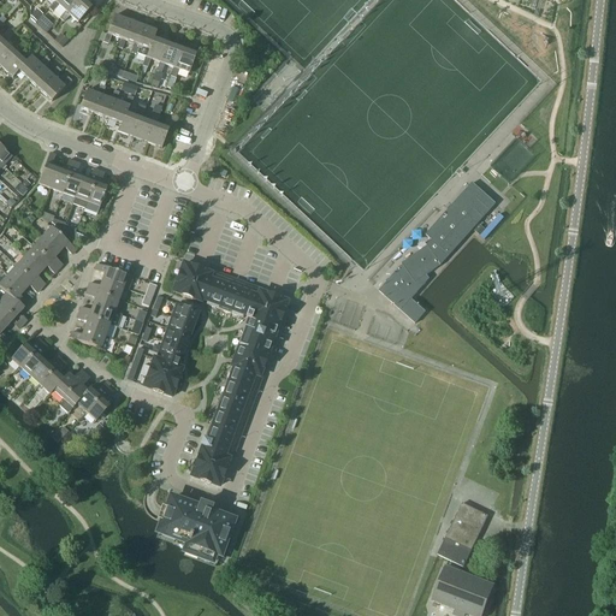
[(67,13),(78,0),(58,0),(57,3),(55,1),(48,9),(52,12),(59,5),(66,12),(67,13)]
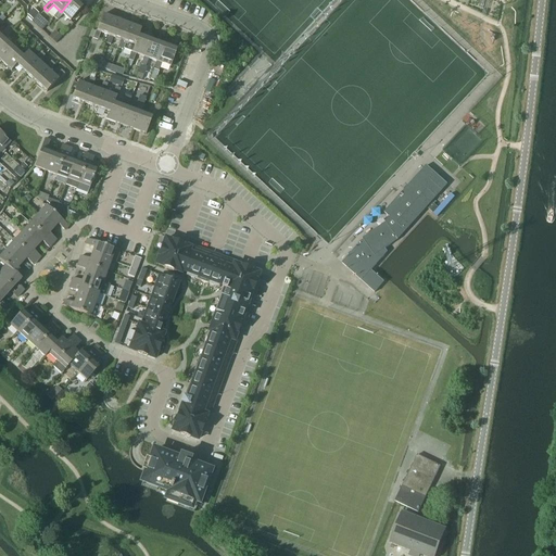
[(71,21),(83,8),(73,0),(71,0),(61,12),(60,11),(53,16),(58,20),(63,14),(71,21)]
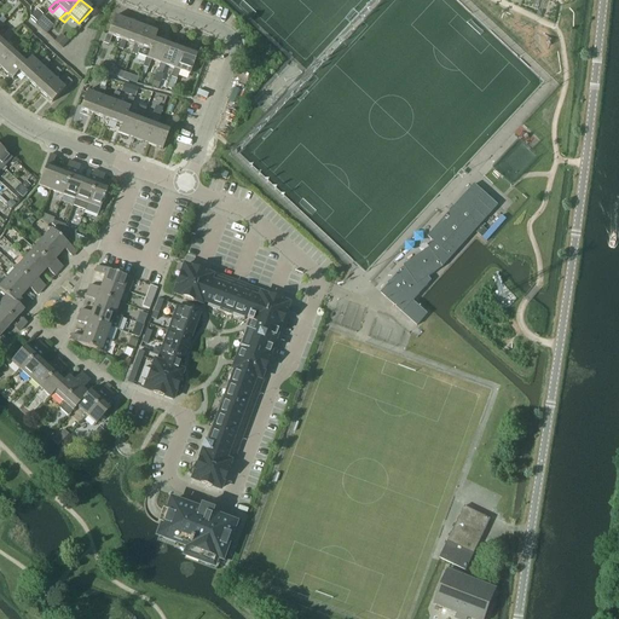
[(38,22),(41,18),(34,12),(30,16),(38,22)]
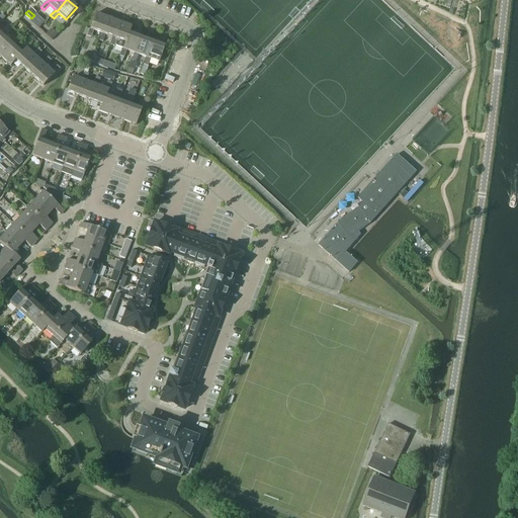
[(102,33),(107,17),(95,13),(90,28),(89,28),(86,35),(90,37),(93,30),(101,32),(102,33)]
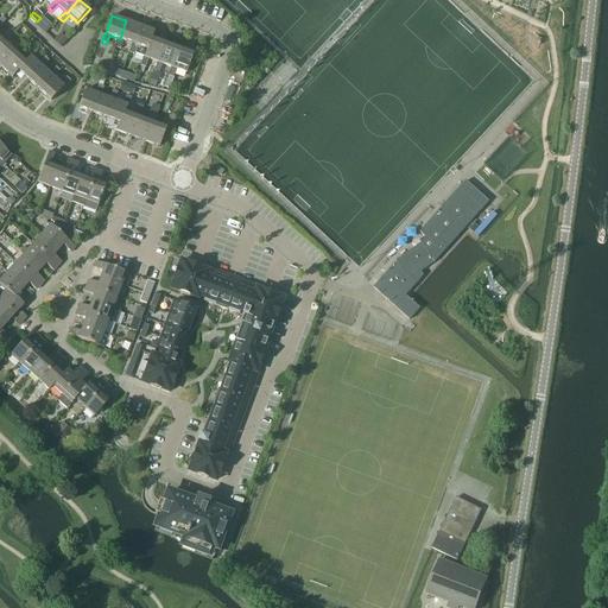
[(40,18),(37,21),(35,24),(45,33),(51,27),(40,18)]
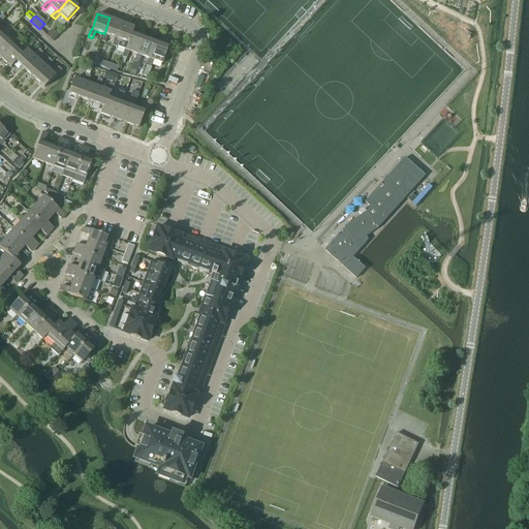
[(116,38),(122,22),(110,18),(104,34),(103,33),(100,40),(104,42),(107,35),(116,38)]
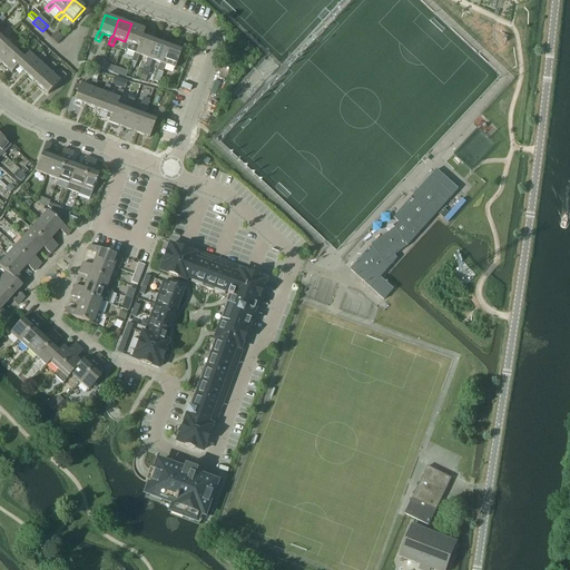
[(141,37),(145,29),(131,23),(125,41),(121,49),(126,50),(129,42),(137,46),(138,46),(141,37)]
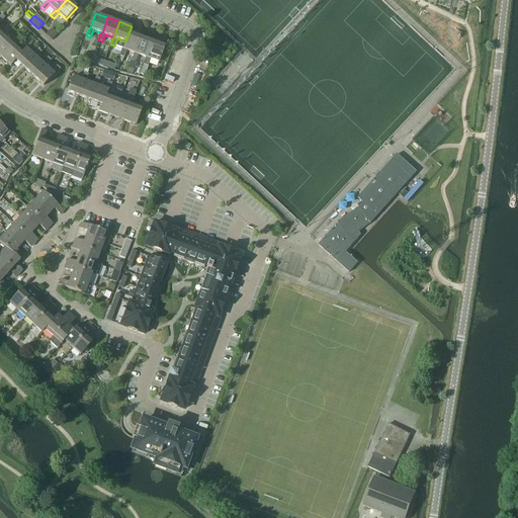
[(0,34),(0,33),(0,39),(3,36),(4,37),(9,32),(5,28),(0,34)]
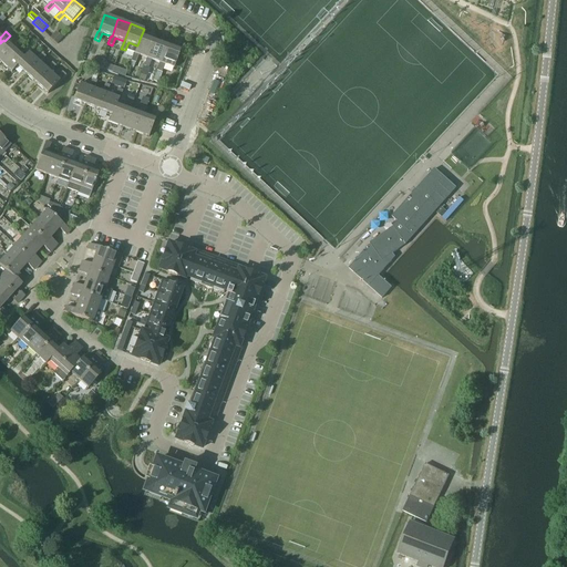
[(147,59),(154,42),(141,37),(137,45),(136,45),(134,53),(133,53),(131,61),(136,62),(138,55),(146,58),(147,59)]
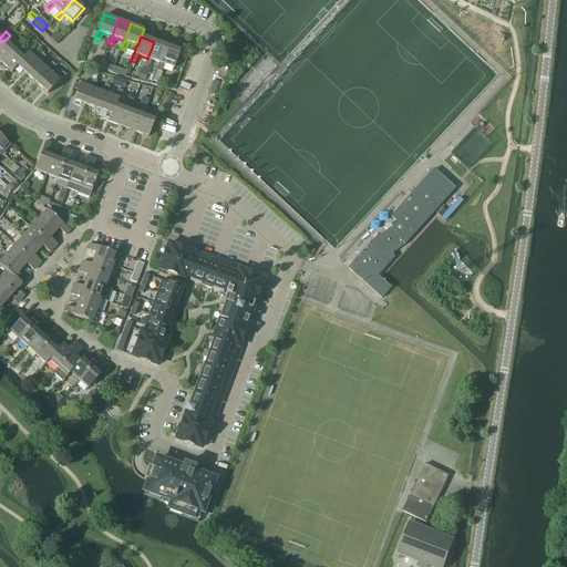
[(3,40),(0,43),(0,60),(1,62),(13,50),(20,44),(17,41),(10,47),(4,41),(3,40)]
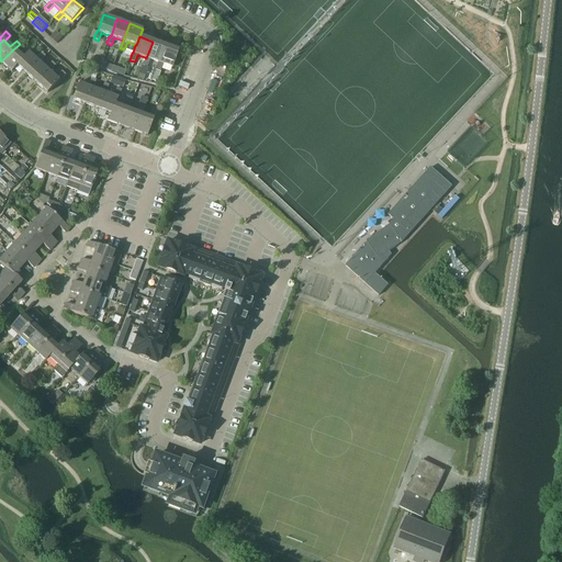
[(153,42),(146,58),(145,57),(143,65),(147,67),(150,59),(158,63),(159,63),(166,46),(153,42)]
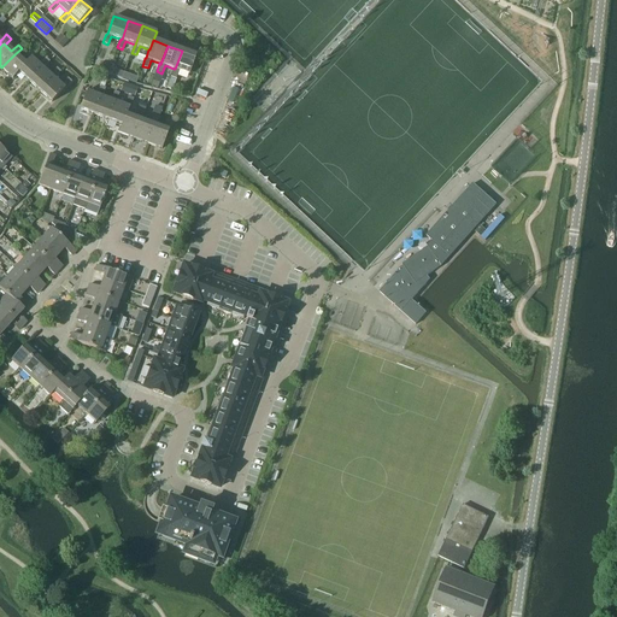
[(182,51),(175,69),(174,69),(170,77),(176,78),(178,70),(189,74),(197,56),(182,51)]
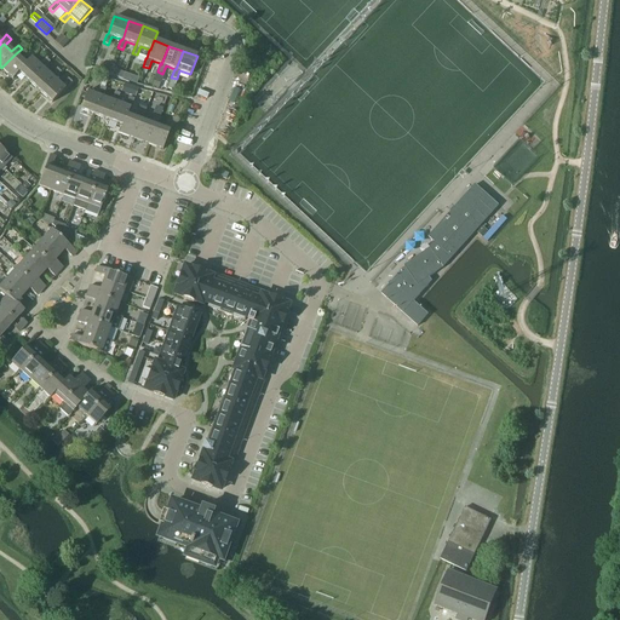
[(26,64),(32,57),(28,53),(22,61),(15,55),(1,68),(13,79),(19,73),(18,72),(26,64)]
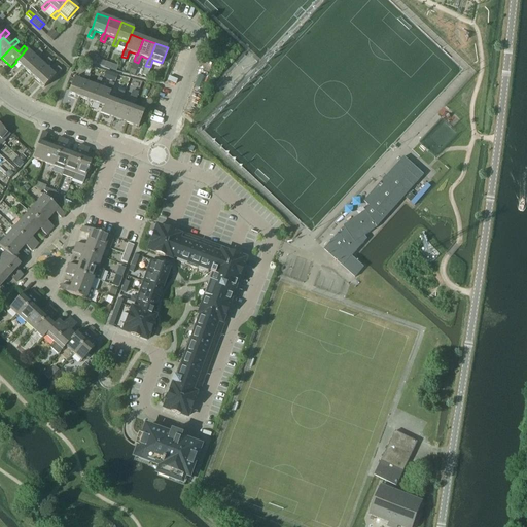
[(34,55),(27,48),(22,55),(15,61),(16,62),(25,70),(36,58),(37,59),(42,53),(39,49),(34,55)]
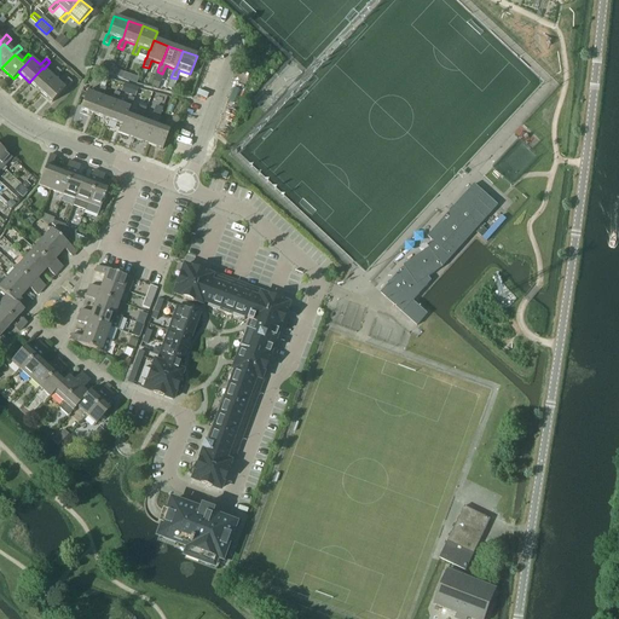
[(51,75),(44,69),(42,68),(29,82),(41,92),(53,77),(55,79),(61,73),(57,69),(51,75)]
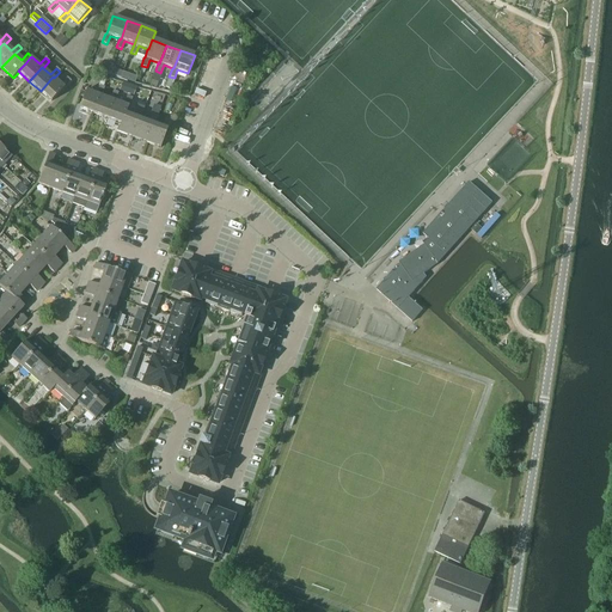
[(108,73),(121,78),(123,73),(123,72),(110,67),(108,73)]
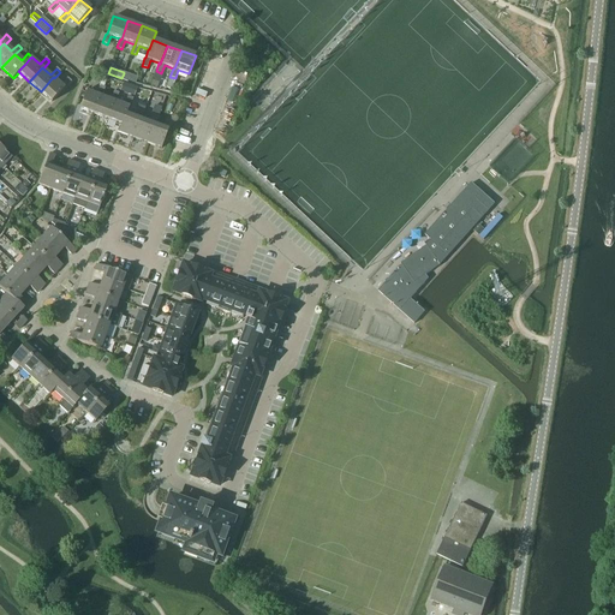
[(61,84),(54,78),(53,77),(41,91),(52,102),(65,88),(71,82),(67,78),(61,84)]
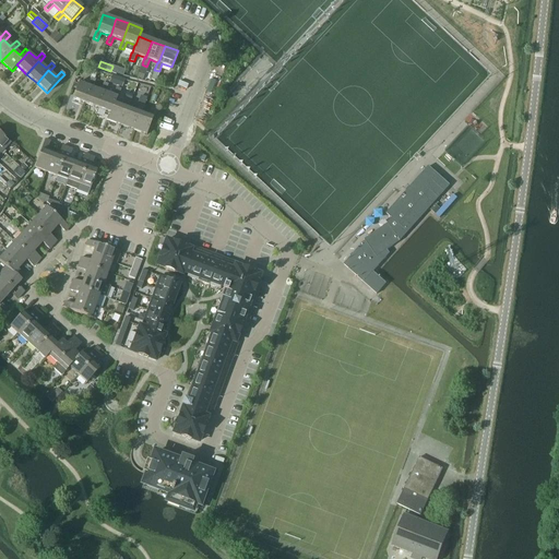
[(121,86),(123,81),(113,76),(110,83),(121,86)]
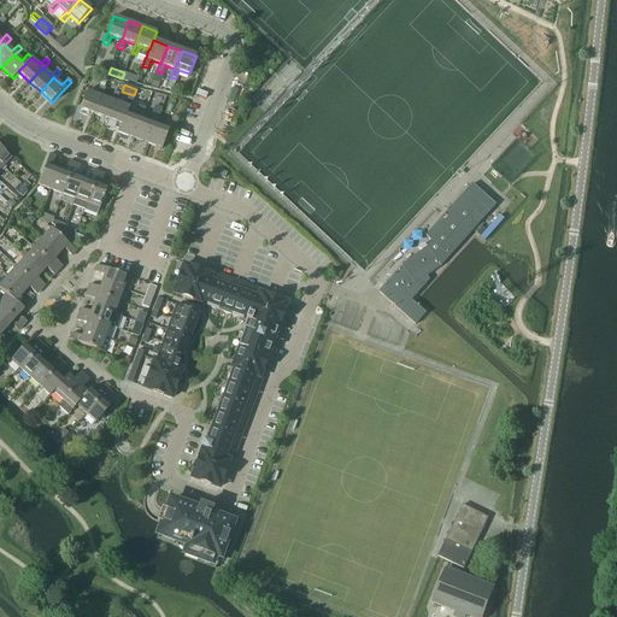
[(80,110),(94,115),(100,97),(103,97),(105,88),(100,87),(97,95),(87,90),(80,110)]
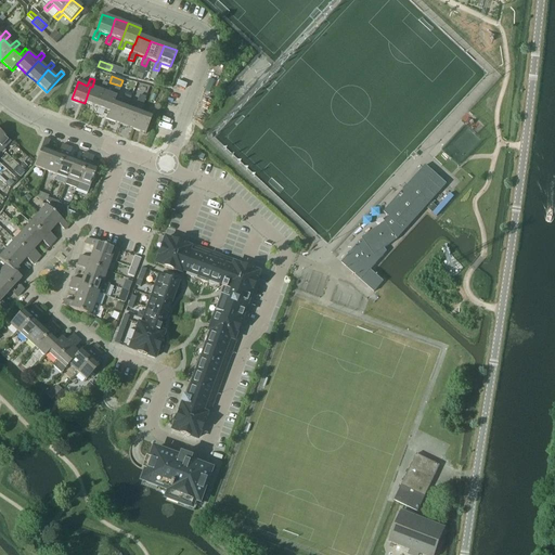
[(90,87),(85,103),(98,108),(104,91),(107,85),(103,82),(100,90),(92,87),(90,87)]
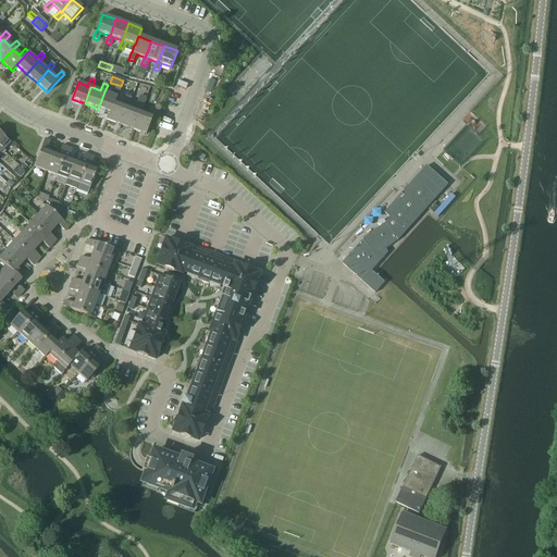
[(104,91),(98,109),(110,113),(113,103),(116,96),(118,97),(121,89),(115,87),(113,95),(104,91)]
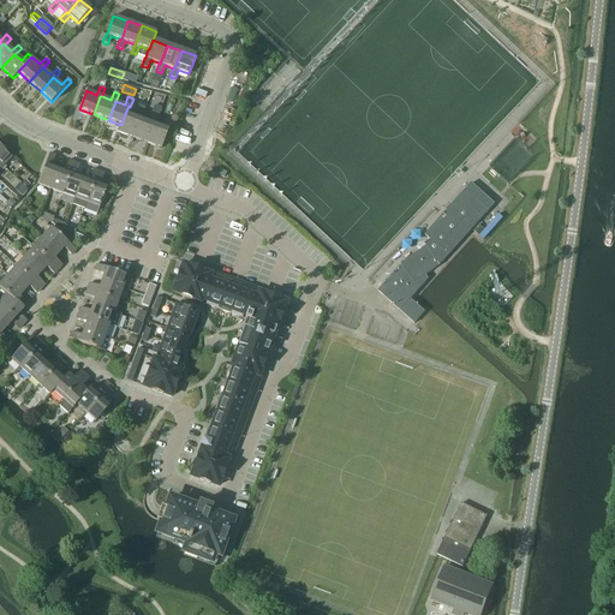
[(125,114),(121,125),(118,133),(133,138),(139,120),(141,120),(144,112),(138,109),(136,119),(125,114)]
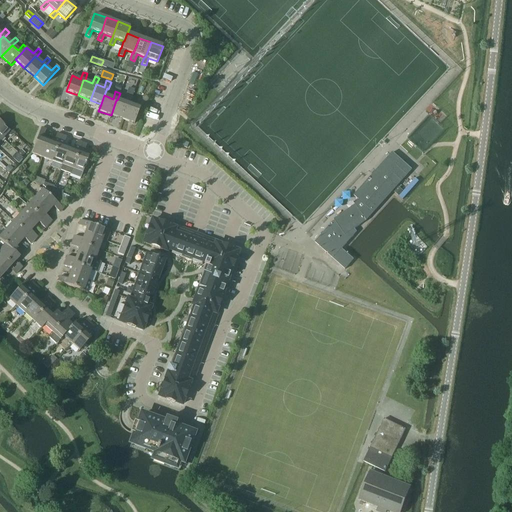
[(128,104),(131,97),(127,96),(125,103),(117,100),(116,100),(111,115),(122,119),(128,104)]
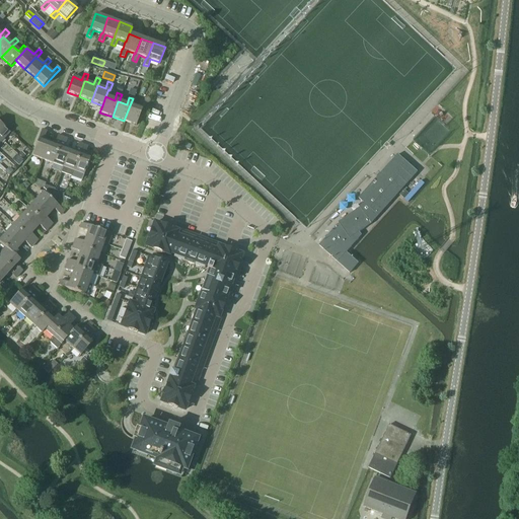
[(142,110),(145,103),(141,101),(138,108),(130,105),(124,121),(136,126),(142,110)]
